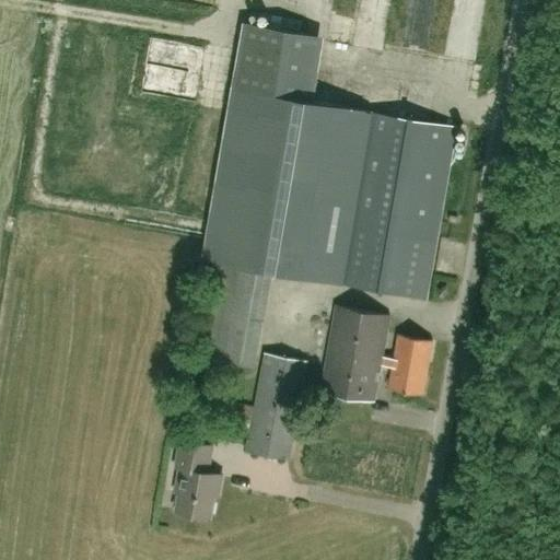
[(201,259),(271,271),(424,298),(455,126),(313,101),(325,36),(244,21),(201,259)]
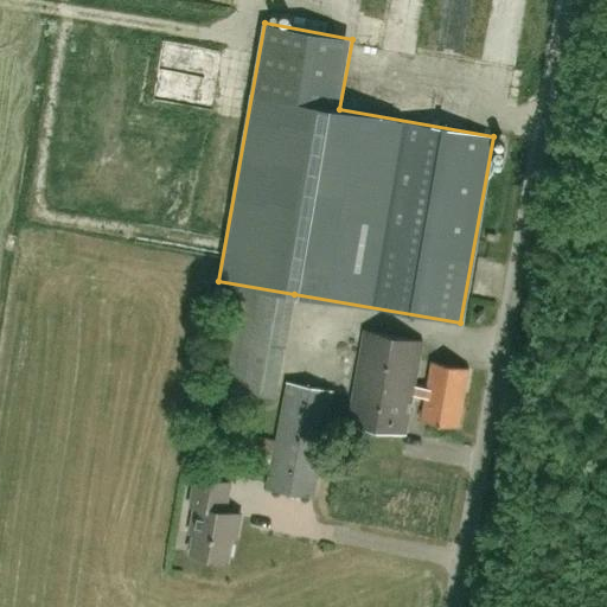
[(426,396),(421,421),(459,428),(470,369),(432,362),(428,385),(415,384),(422,342),(365,331),(347,423),(406,434),(413,394),(426,396)]
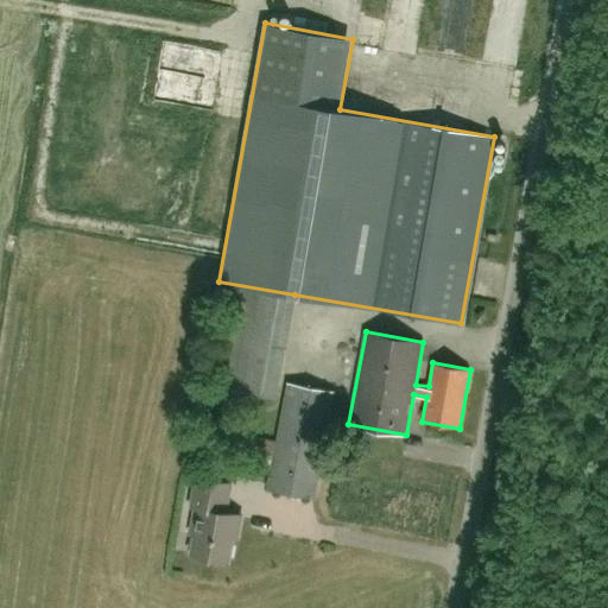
[(289,382),(278,441),(252,435),(247,460),(273,464),(268,491),(312,499),(334,392),(289,382)]
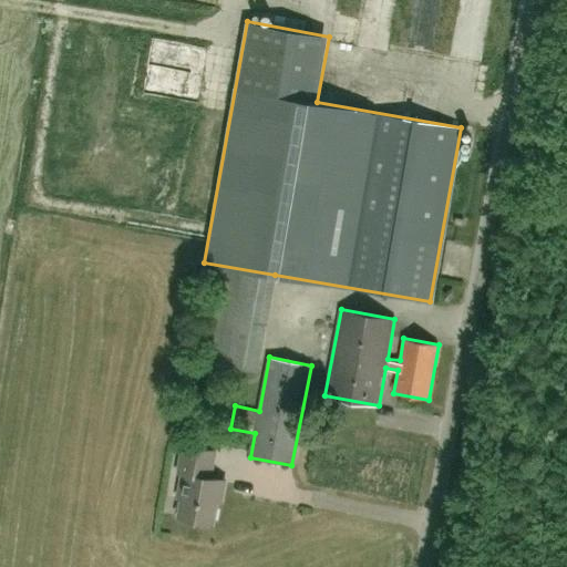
[(212,477),(216,451),(182,446),(178,473),(181,474),(177,498),(181,498),(178,518),(213,524),(216,501),(220,501),(224,480),(212,477)]
